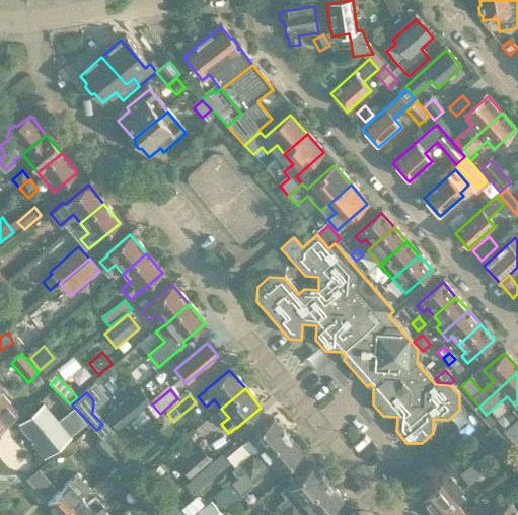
[(0,430),(16,417),(0,396),(0,430)]
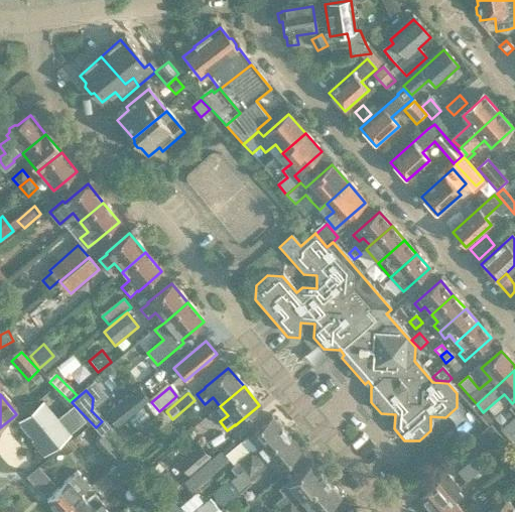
[(507,439),(514,431),(514,401),(512,403),(514,406),(514,418),(500,431),(507,439)]
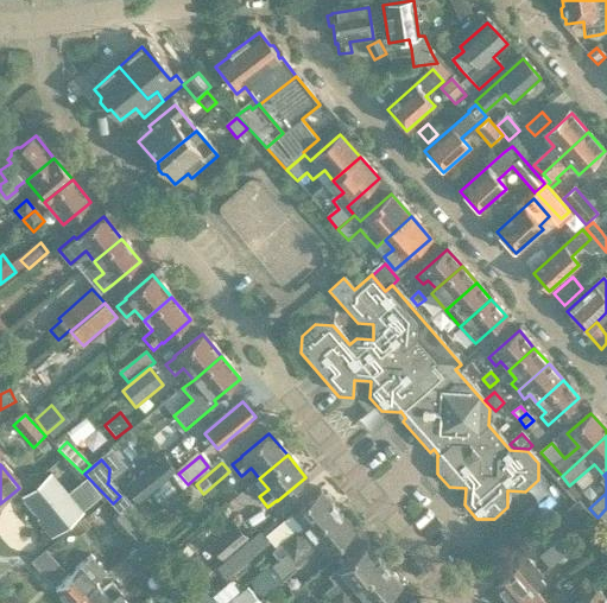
[(87,482),(68,499),(51,477),(24,499),(46,526),(44,528),(52,539),(82,515),(81,514),(100,499),(87,482)]
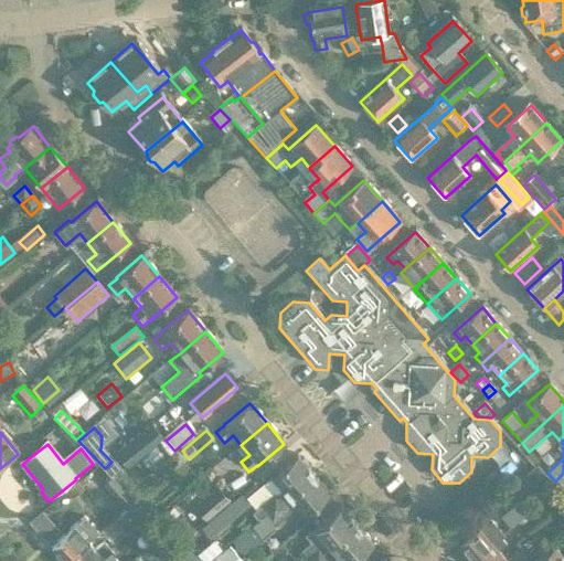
[(531,454),(525,459),(531,465),(532,467),(538,462),(531,454)]
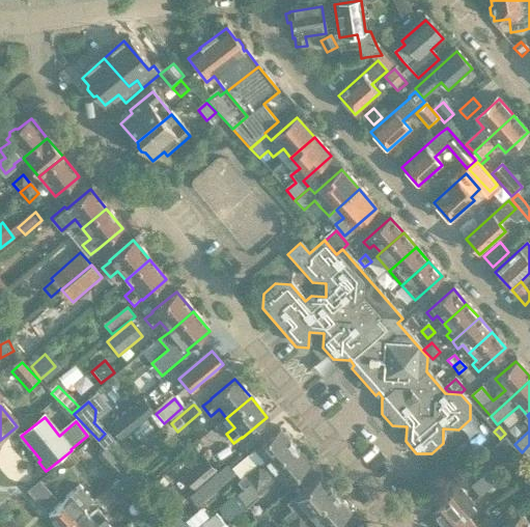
[(284,433),(281,433),(278,430),(254,449),(263,461),(244,476),(245,477),(238,483),(242,489),(293,447),(287,440),(287,437),(284,433)]
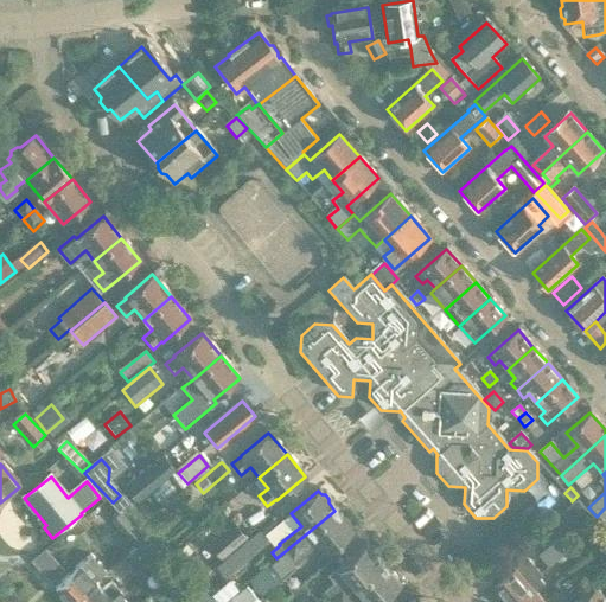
[(345,518),(342,519),(335,511),(276,558),(278,559),(270,567),(281,580),(294,569),(293,567),(311,551),(312,549),(317,545),(325,554),(351,531),(349,527),(349,523),(345,518)]
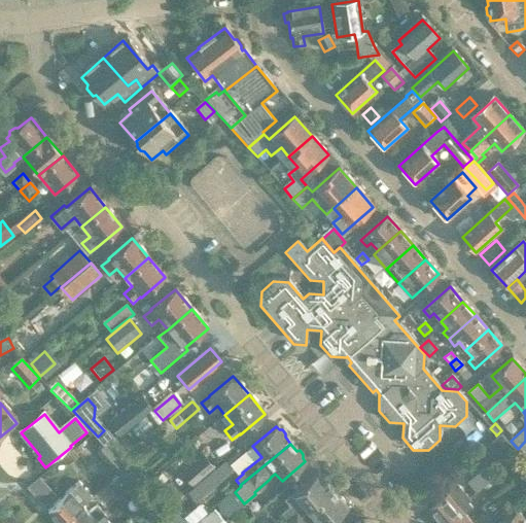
[(118,478),(128,469),(105,446),(96,454),(118,478)]
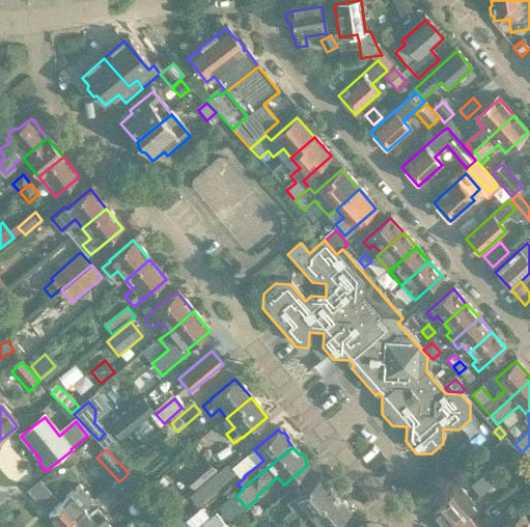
[(74,455),(61,466),(67,472),(79,462),(74,455)]
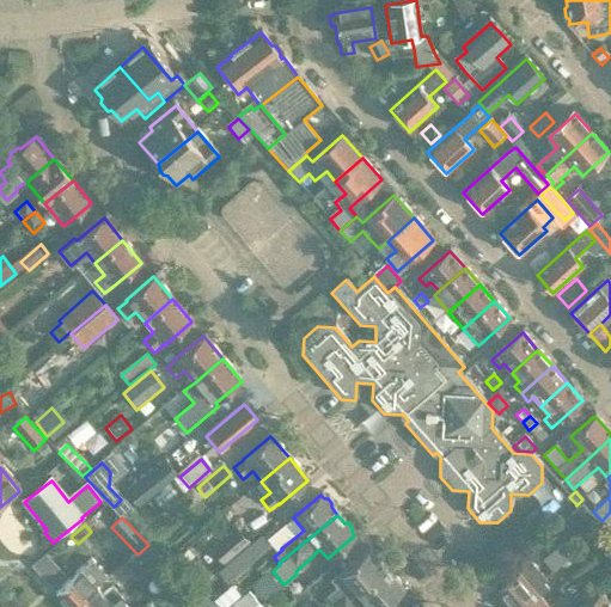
[(250,544),(249,543),(237,528),(212,550),(225,565),(250,544)]
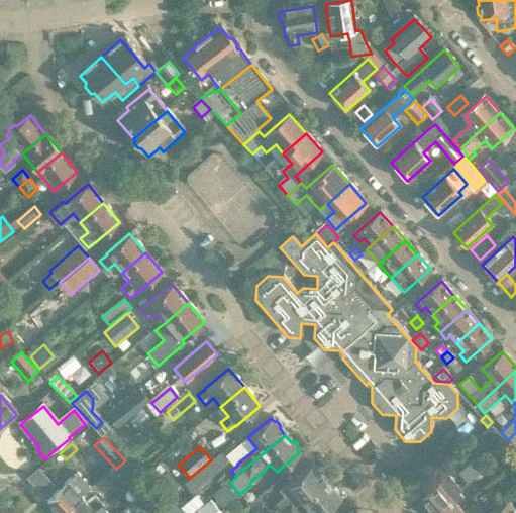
[(458,448),(448,457),(451,460),(454,465),(465,455),(462,453),(458,448)]
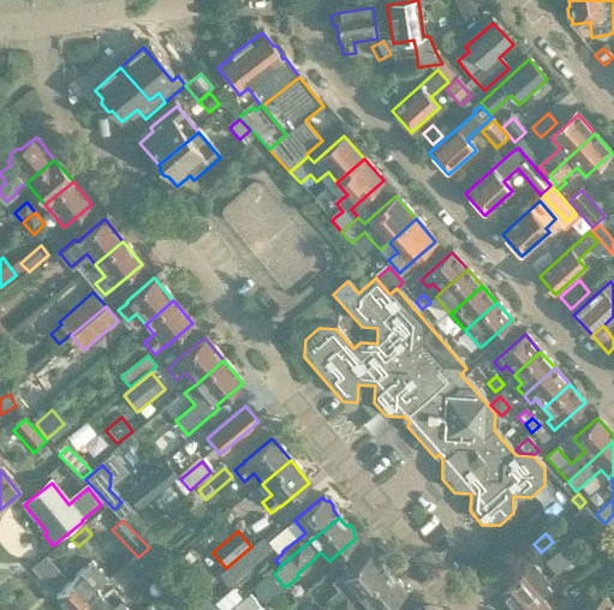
[(231,588),(273,551),(262,539),(220,576),(231,588)]
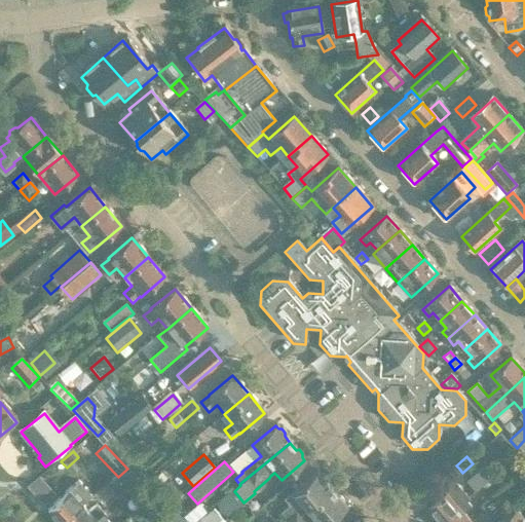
[(485,485),(495,476),(487,467),(477,476),(485,485)]
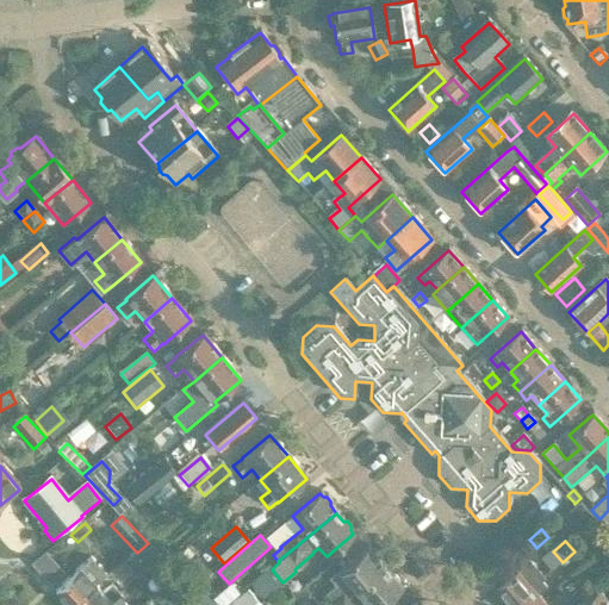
[(67,542),(55,550),(61,556),(72,549),(67,542)]
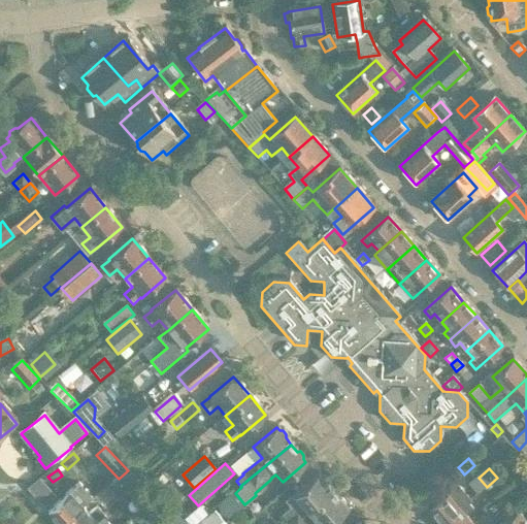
[(138,484),(139,482),(128,470),(119,479),(131,491),(138,484)]
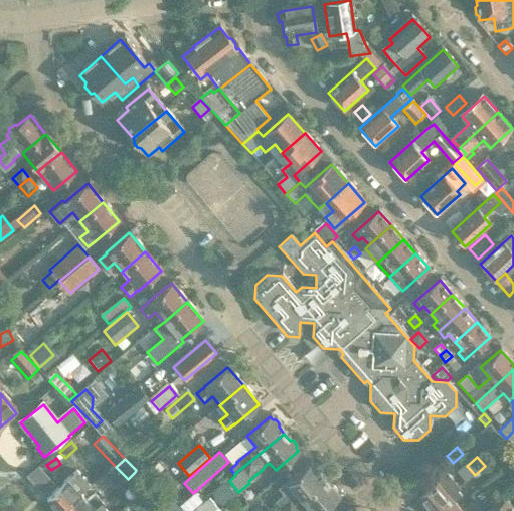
[(316,467),(312,467),(309,463),(286,483),(294,493),(275,508),(277,510),(286,510),(323,481),(318,474),(318,470),(316,467)]
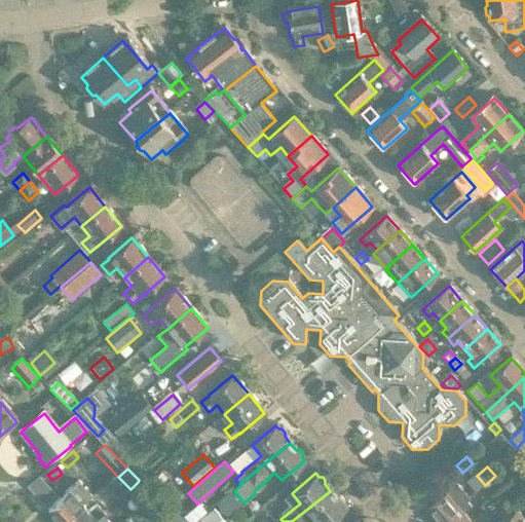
[(162,475),(156,479),(162,485),(167,481),(162,475)]
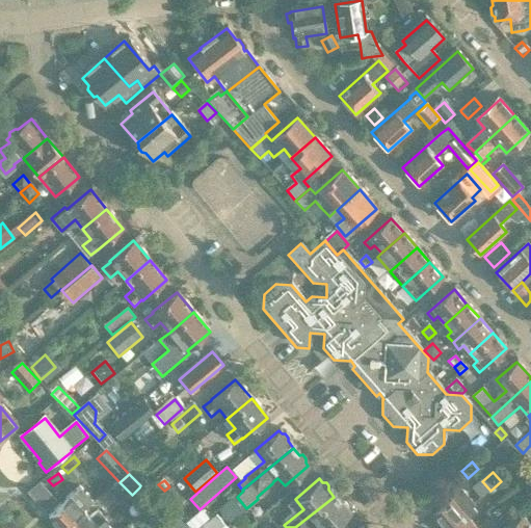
[(481,499),(490,491),(482,481),(473,490),(481,499)]
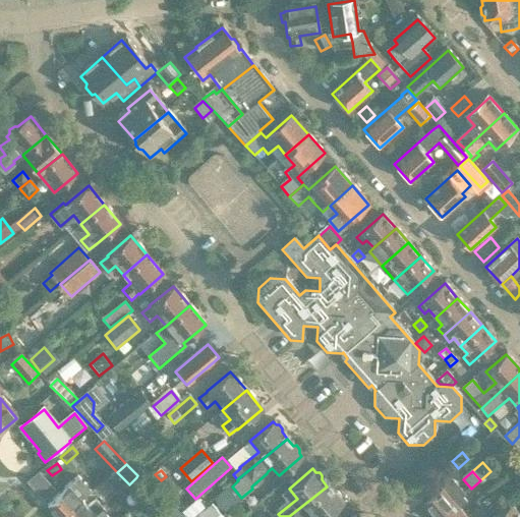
[(463,499),(466,496),(450,476),(439,485),(442,490),(422,507),(430,516),(441,516),(463,498),(463,499)]
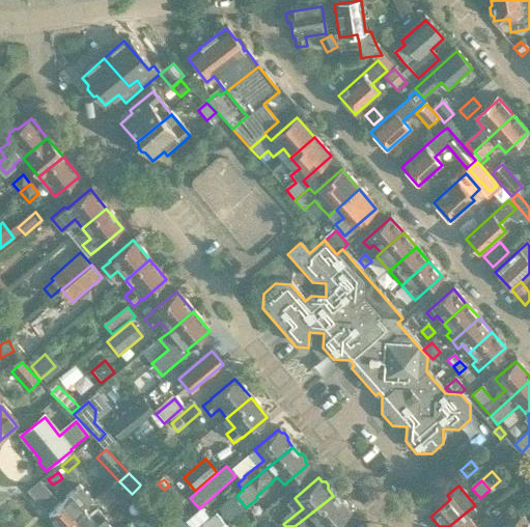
[(150,498),(139,487),(132,494),(128,497),(140,508),(150,498)]
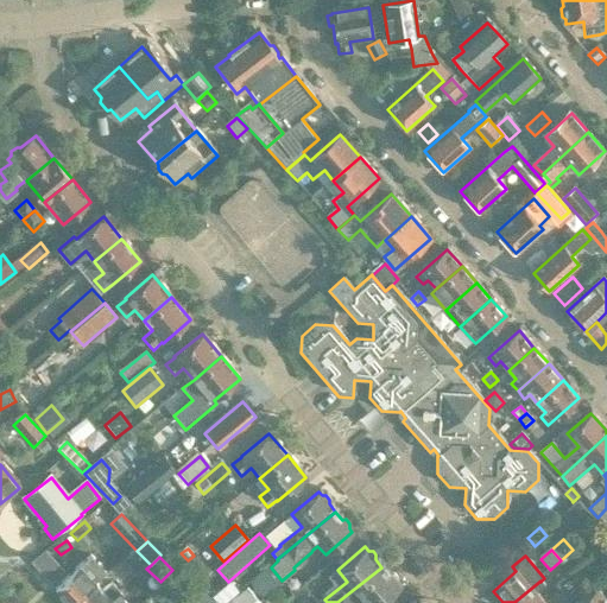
[(95,585),(107,575),(93,558),(56,591),(65,602),(76,602),(95,585)]
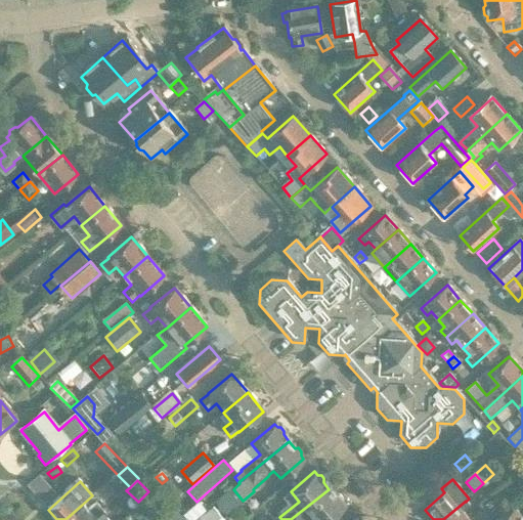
[(338,494),(335,495),(329,489),(291,519),(304,519),(310,515),(314,519),(327,519),(344,506),(341,503),(341,500),(338,494)]
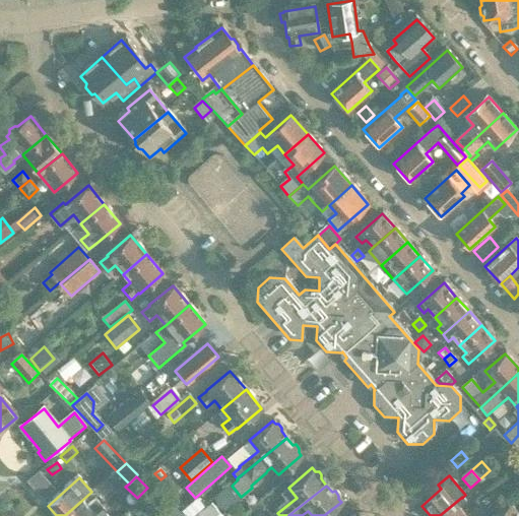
[(159,515),(168,509),(154,493),(141,505),(150,515),(159,515)]
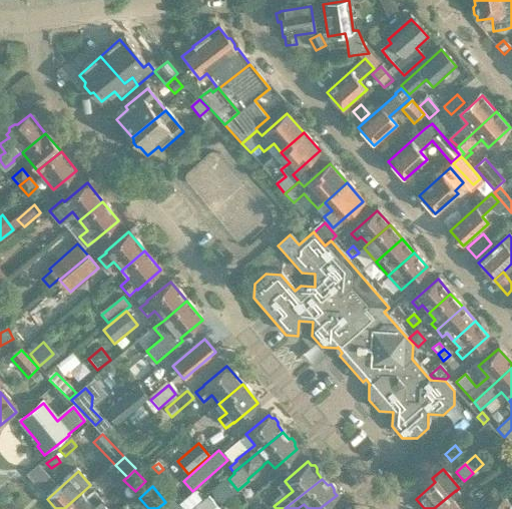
[(483,505),(492,497),(484,487),(475,495),(483,505)]
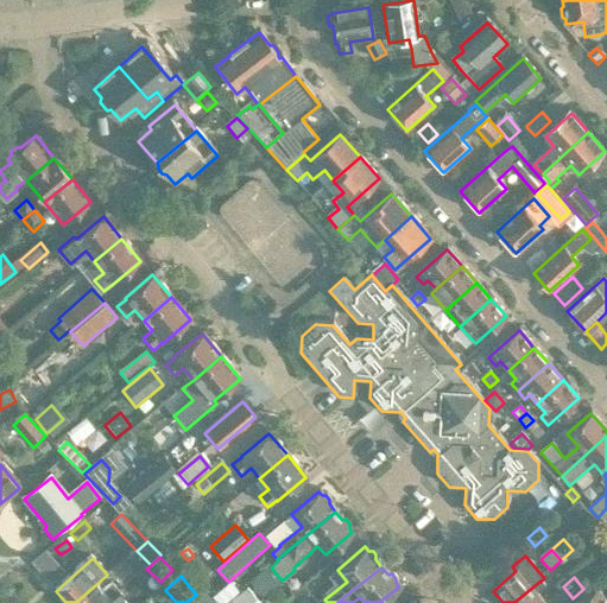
[(545,588),(541,582),(541,581),(514,602),(542,602),(536,595),(545,588)]
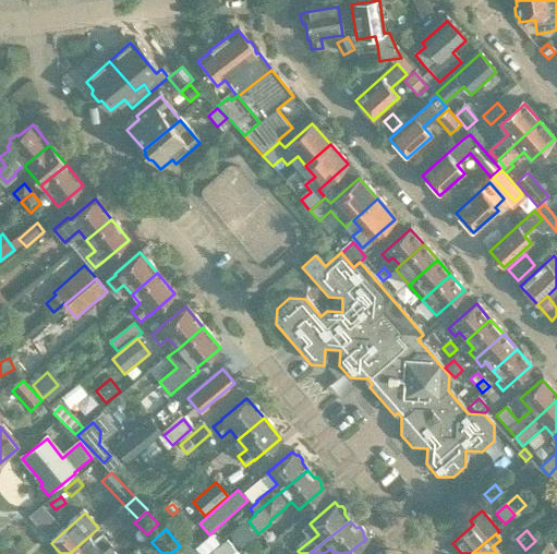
[(212,536),(195,550),(198,553),(209,553),(219,544),(212,536)]
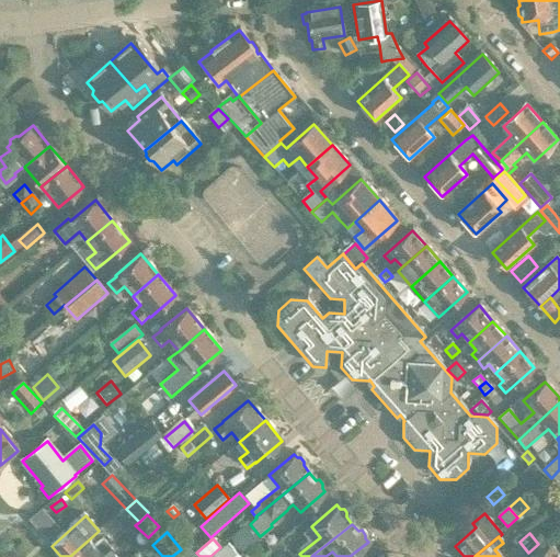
[(100,556),(110,548),(103,541),(94,548),(88,541),(70,556),(100,556)]
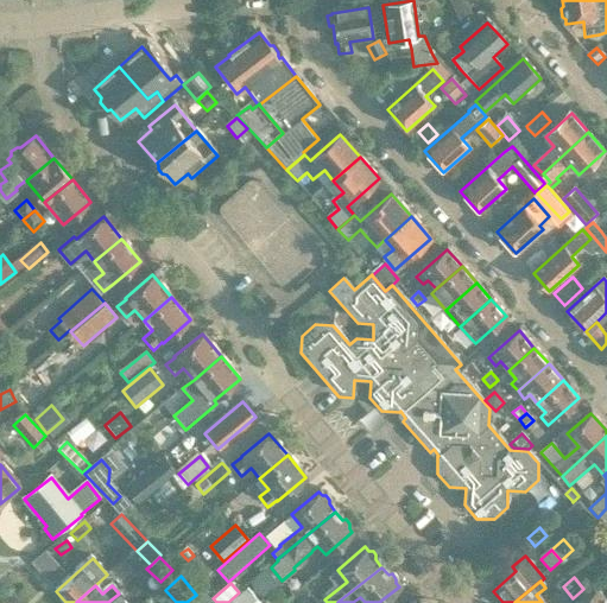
[(260,602),(248,589),(233,602),(260,602)]
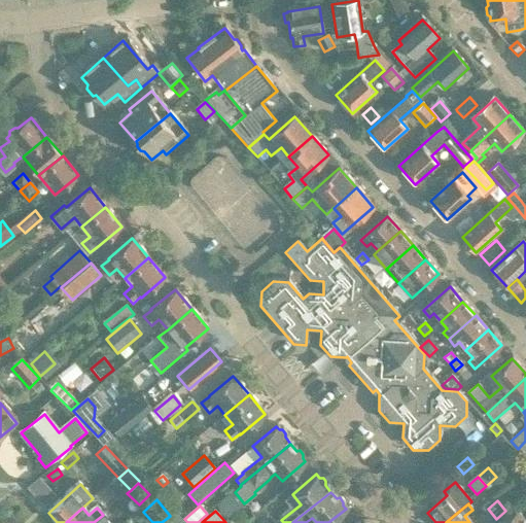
[(525,522),(517,512),(503,522),(525,522)]
